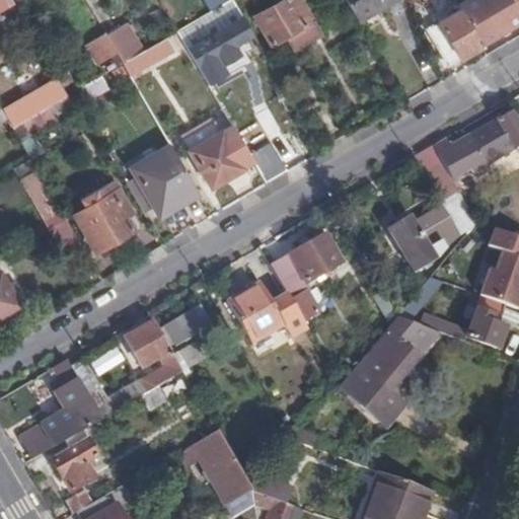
[(0,0),(0,8),(13,1),(11,0),(0,0)]
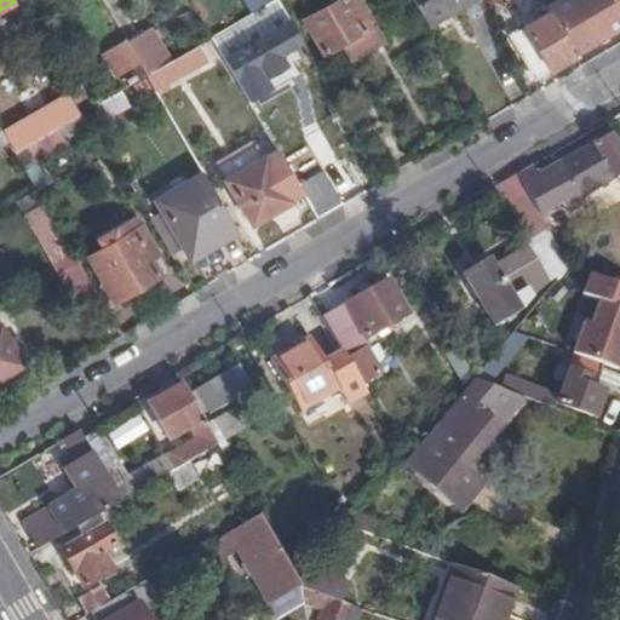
[(241,0),(248,12),(270,0),(241,0)]
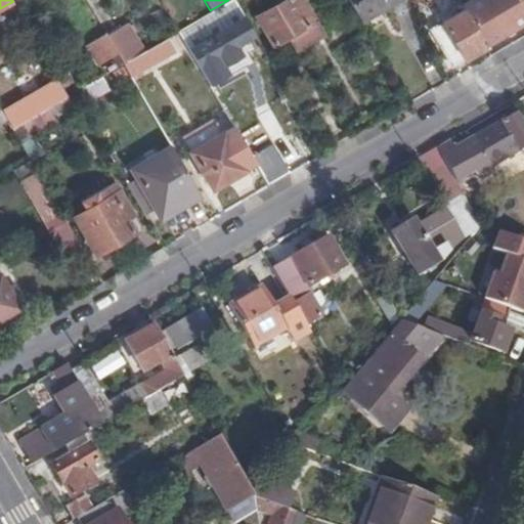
[(325,36),(304,0),(285,0),(258,16),(274,43),(288,36),(299,52),(325,36)]
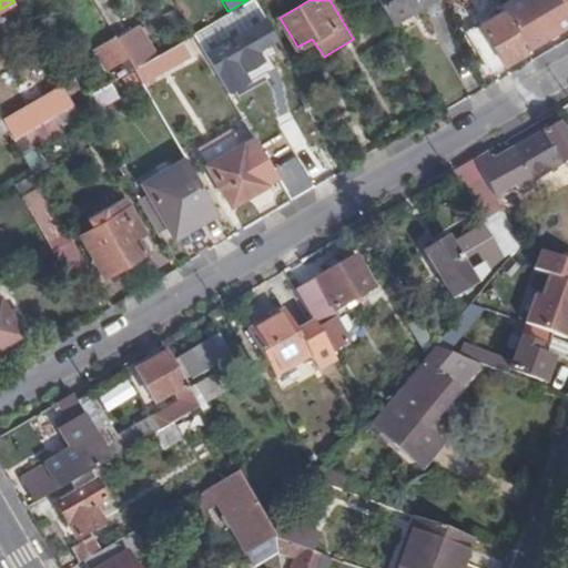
[(379,0),(393,24),(434,0),(379,0)]
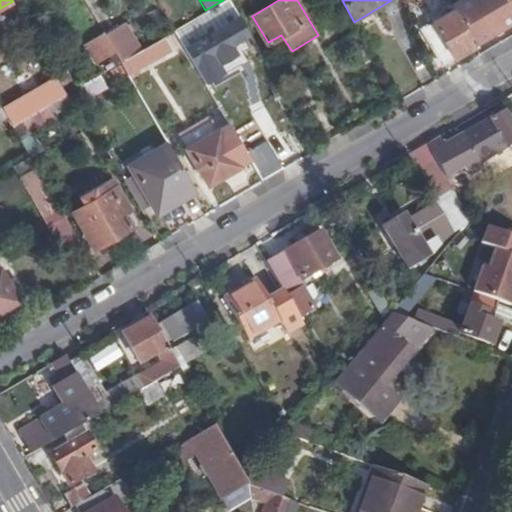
[(421,17),(427,25),(454,9),(453,7),(449,0),(421,17)]
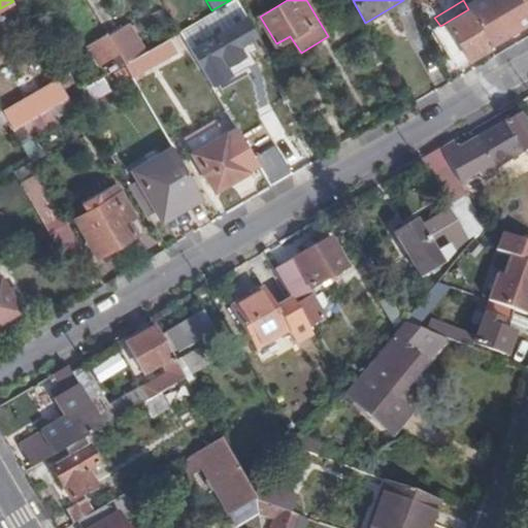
[(468,9),(479,26),(482,25),(493,44),(527,24),(527,6),(524,0),(479,0),(467,7),(468,9)]
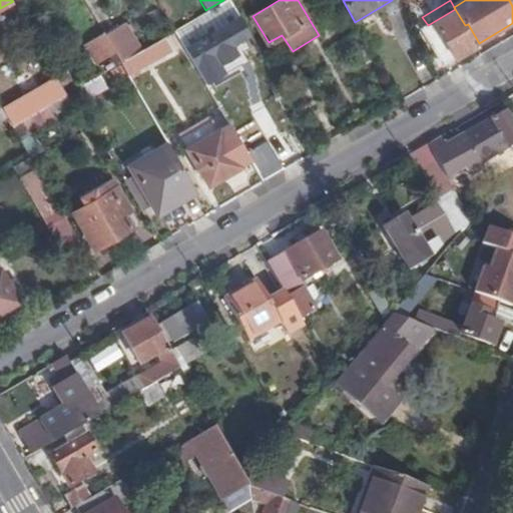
[(467,40),(472,37),(465,25),(455,9),(428,25),(421,29),(442,65),(471,48),(467,40)]
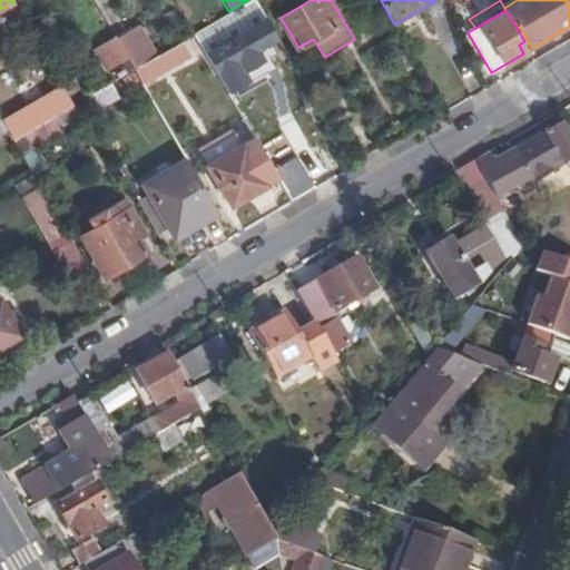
[(207,53),(233,98),(274,71),(263,50),(281,40),(268,18),(243,33),(229,40),(207,53)]
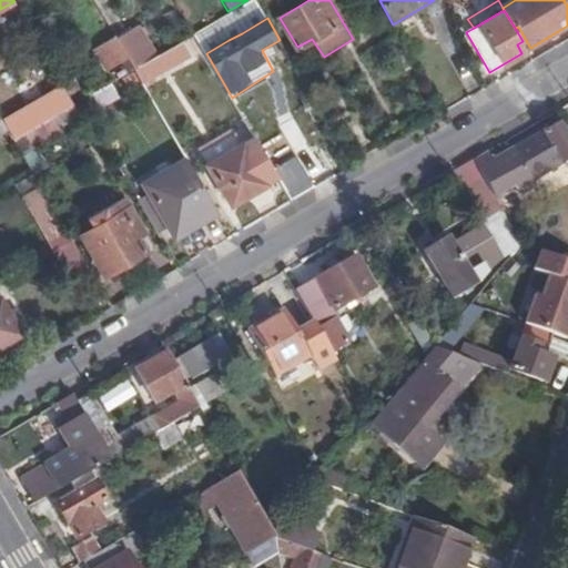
[(134,68),(154,57),(135,26),(115,38),(134,68)]
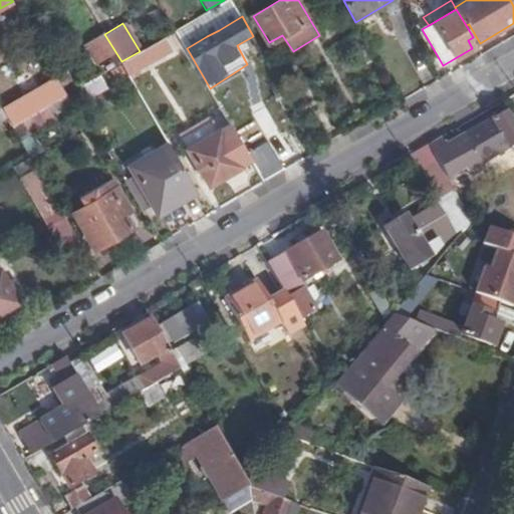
[(204,31),(207,36),(219,30),(215,25),(204,31)]
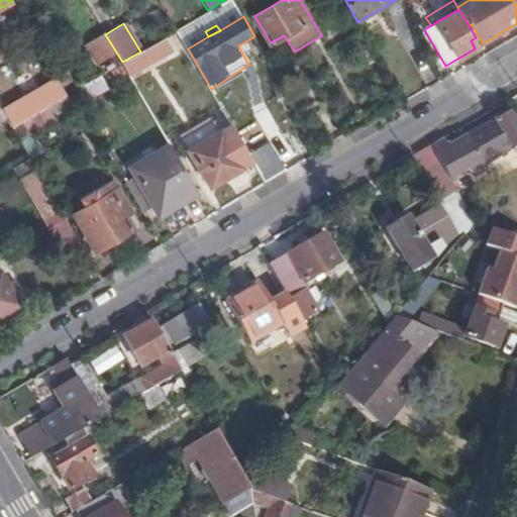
[(173,49),(167,36),(140,52),(122,62),(128,73),(129,76),(173,49)]
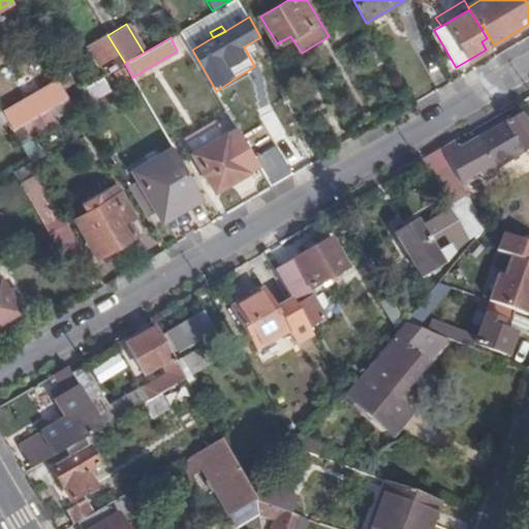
[(99,65),(106,61),(95,41),(87,47),(99,65)]
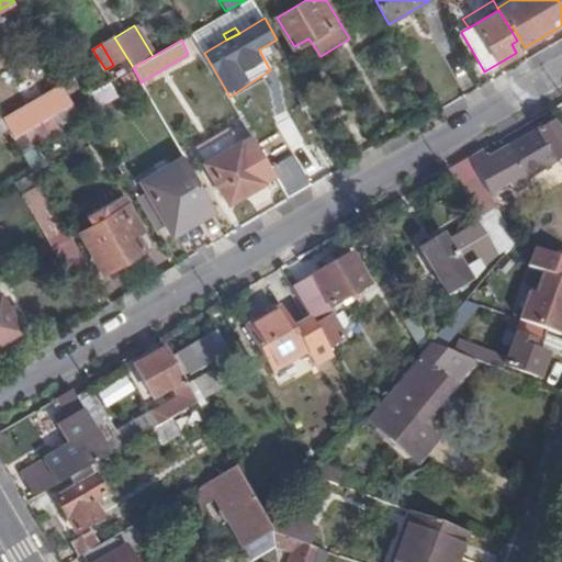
[(133,67),(114,78),(122,90),(139,79),(133,67)]
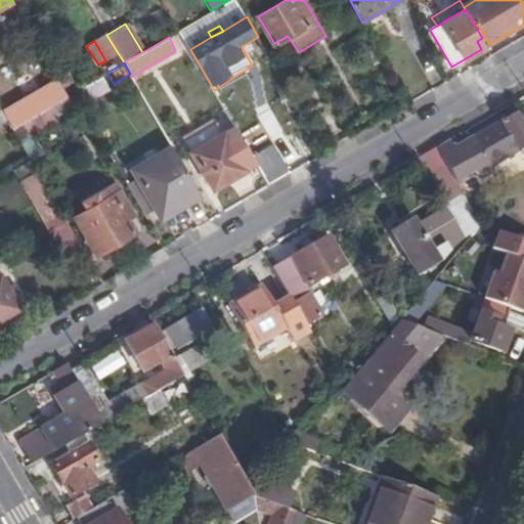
[(85,86),(92,100),(111,91),(103,77),(85,86)]
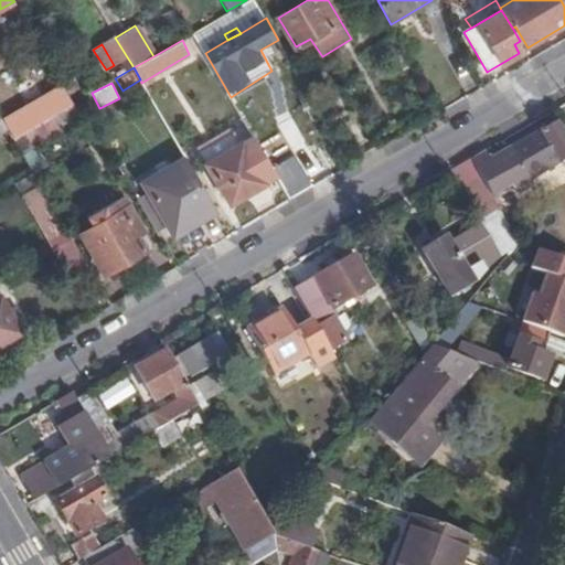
[(80,114),(73,104),(52,116),(56,127),(80,114)]
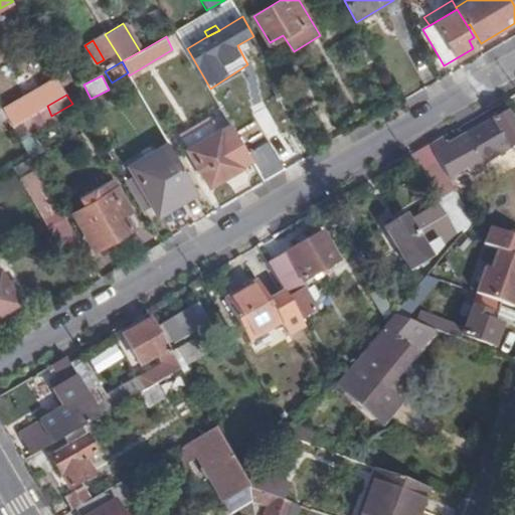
[(51,116),(47,106),(22,120),(28,134),(54,120),(51,116)]
